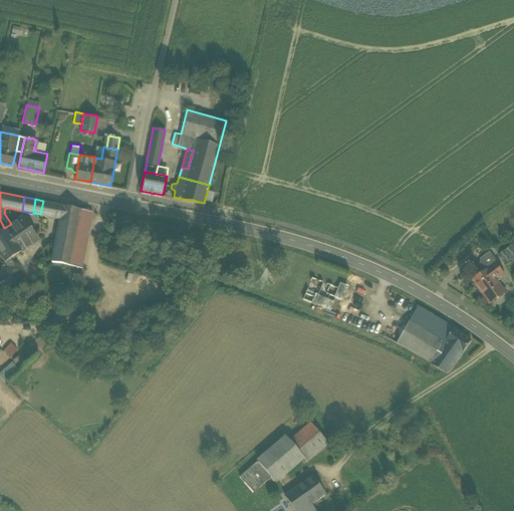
[(80,208),(43,201),(40,214),(59,218),(51,260),(81,266),(92,210),(80,208)]
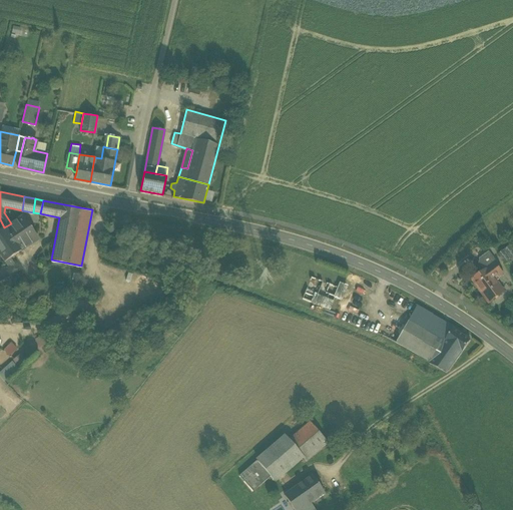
[(0,229),(0,252),(5,261),(37,238),(23,215),(11,223),(4,227),(0,229)]
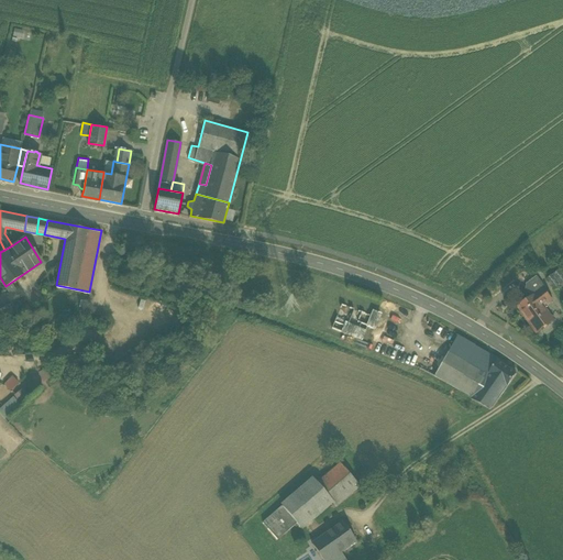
[(548,276),(555,286),(562,280),(562,270),(560,266),(548,276)]
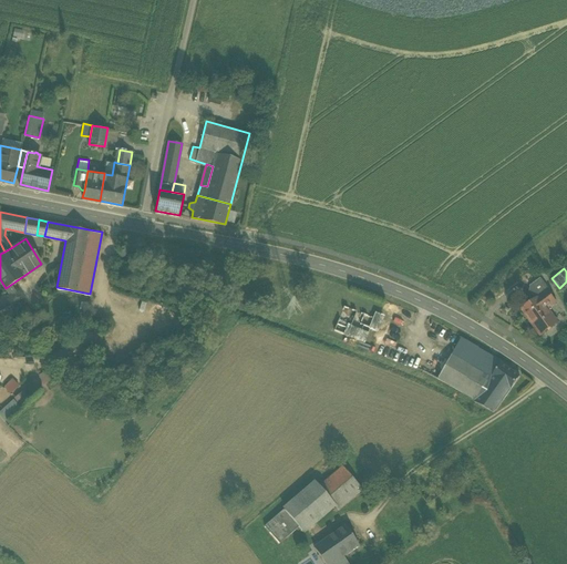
[(531,285),(538,296),(547,289),(549,288),(540,276),(529,284),(531,285)]
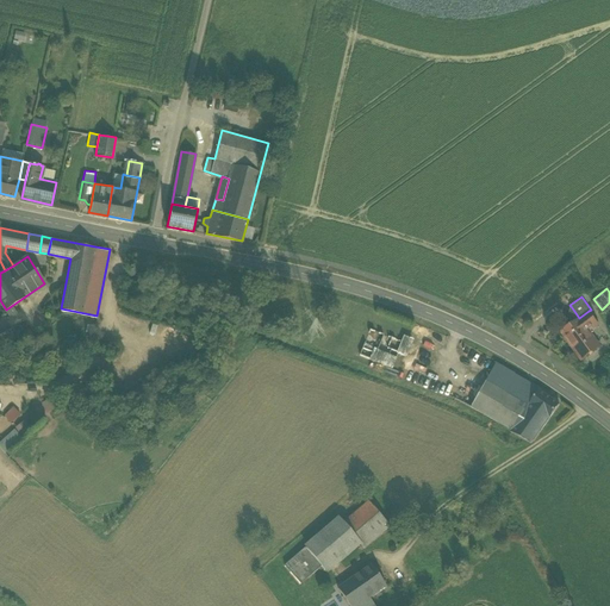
[(566,322),(568,325),(579,318),(571,306),(566,322)]
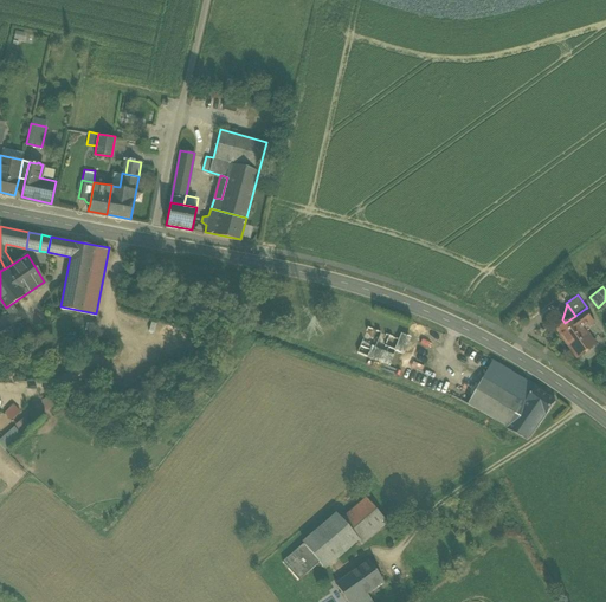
[(595,342),(590,335),(584,327),(593,319),(585,309),(575,316),(565,323),(559,328),(573,347),(578,355),(595,342)]
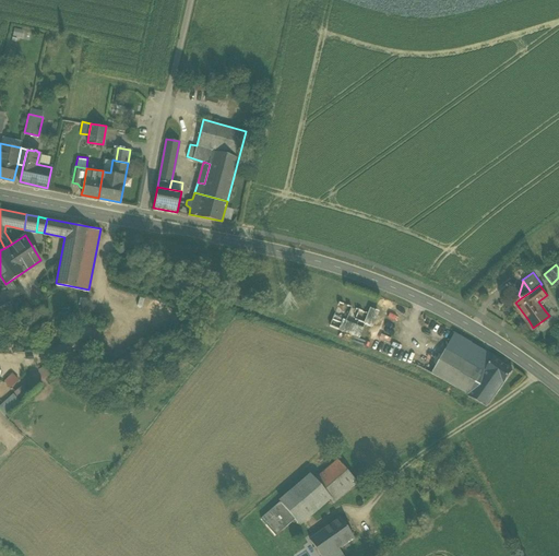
[(335,312),(332,323),(361,334),(370,311),(352,305),(347,317),(335,312)]
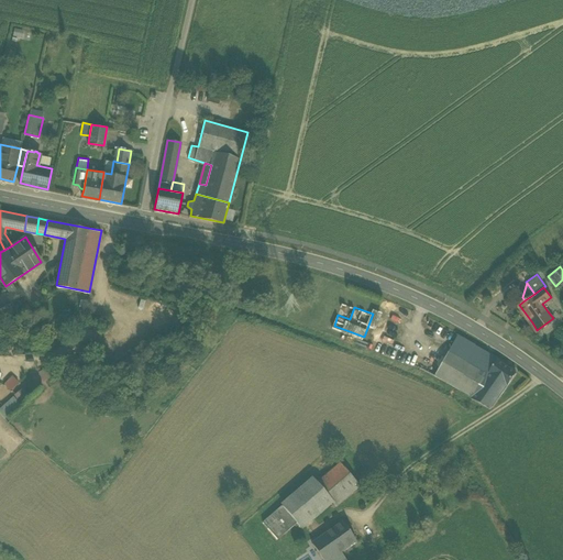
[(445,381),(473,396),(489,372),(498,359),(456,335),(434,374),(445,381)]
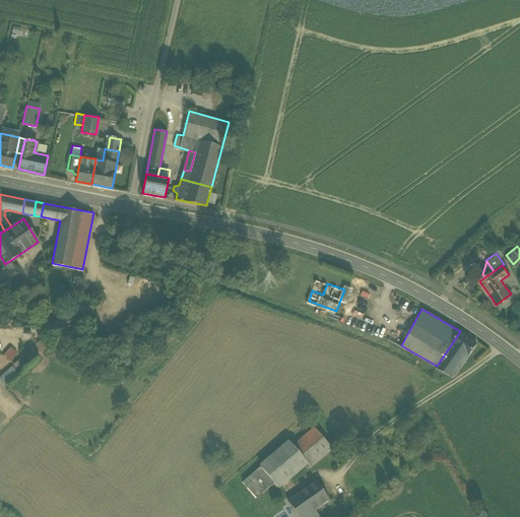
[(452,343),(468,354),(476,343),(460,331),(452,343)]
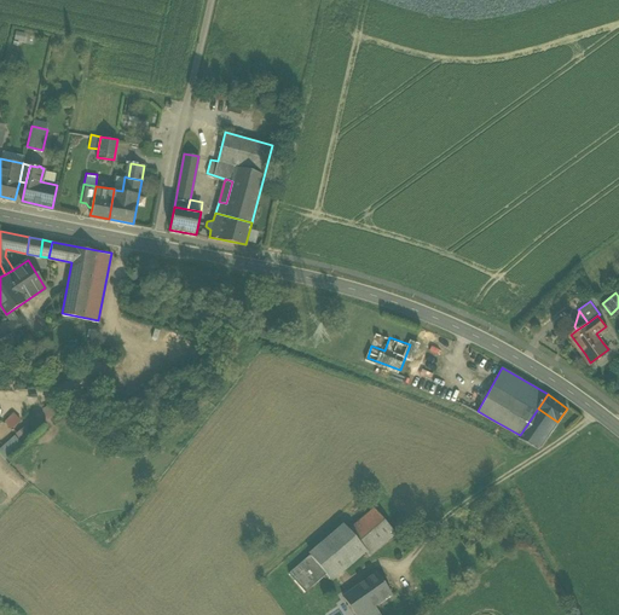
[(52,401),(41,406),(46,417),(57,413),(52,401)]
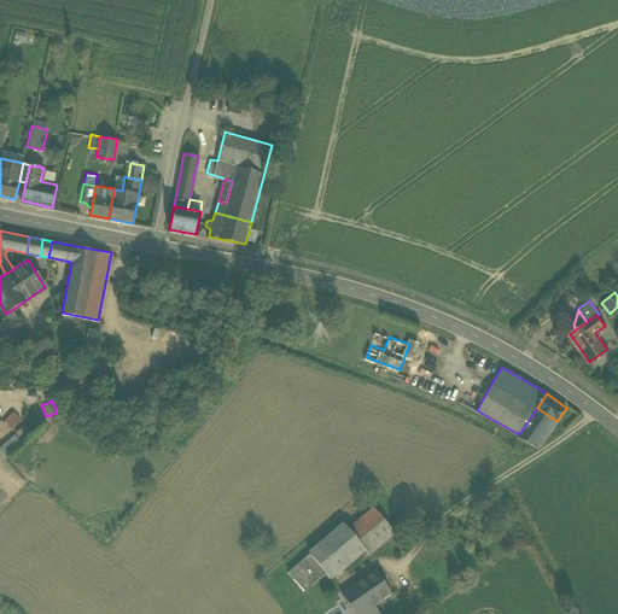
[(5,417),(12,425),(22,416),(15,408),(5,417)]
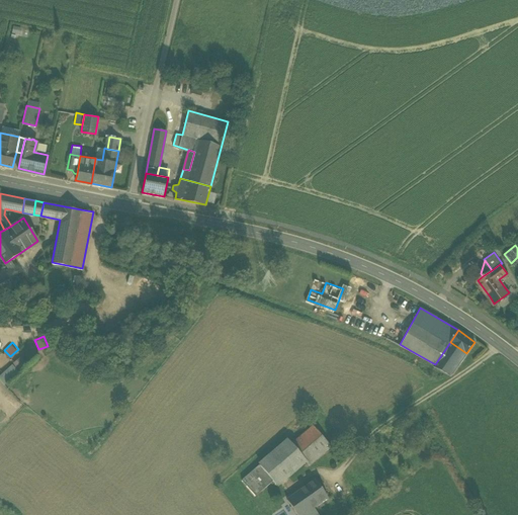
[(466,353),(450,342),(435,364),(434,365),(450,374),(454,371),(466,353)]
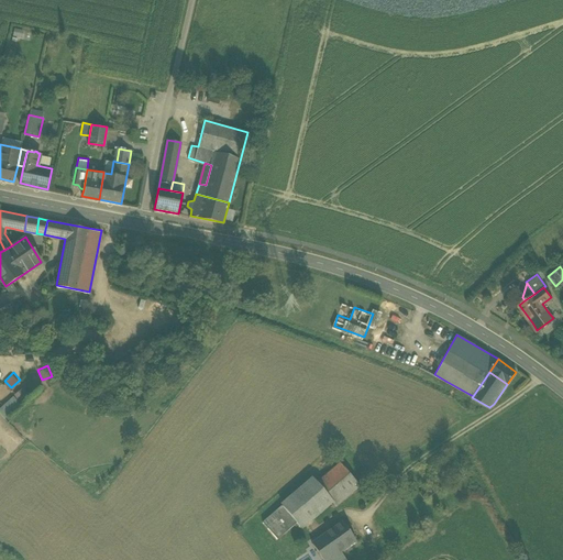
[(13,393),(0,406),(0,409),(7,416),(22,402),(13,393)]
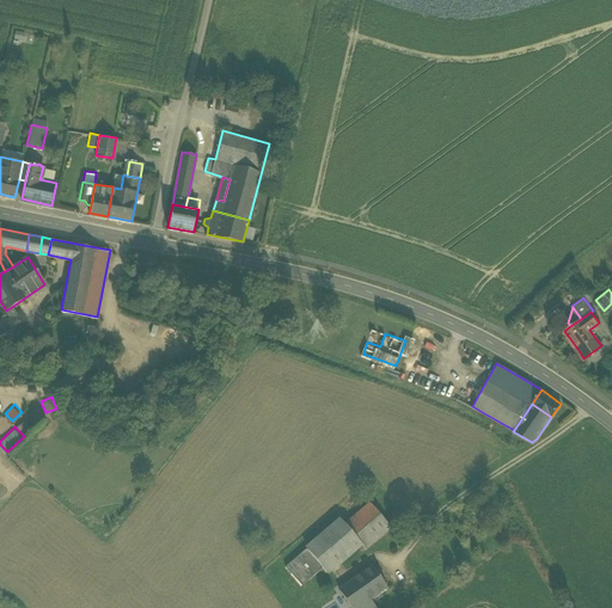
[(360,542),(365,547),(391,526),(369,501),(344,522),(343,522),(360,542)]
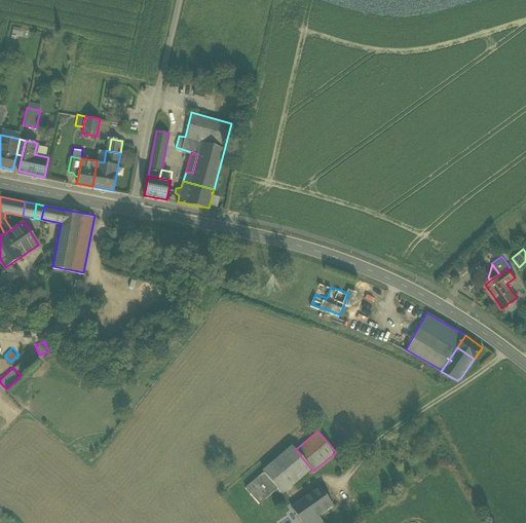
[(263,472),(276,487),(280,491),(309,467),(295,449),(296,449),(293,446),(263,471),(263,472)]
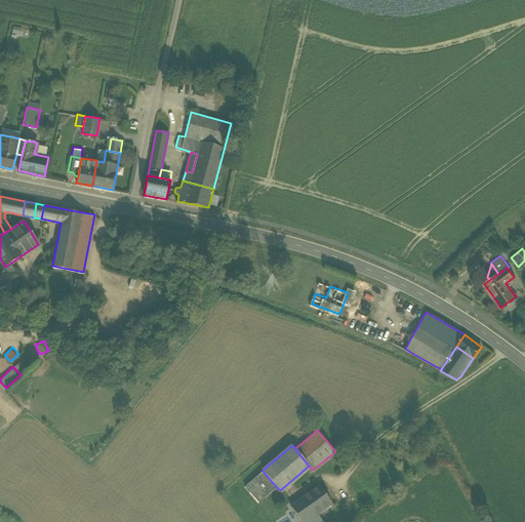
[(404,447),(391,457),(396,465),(409,454),(404,447)]
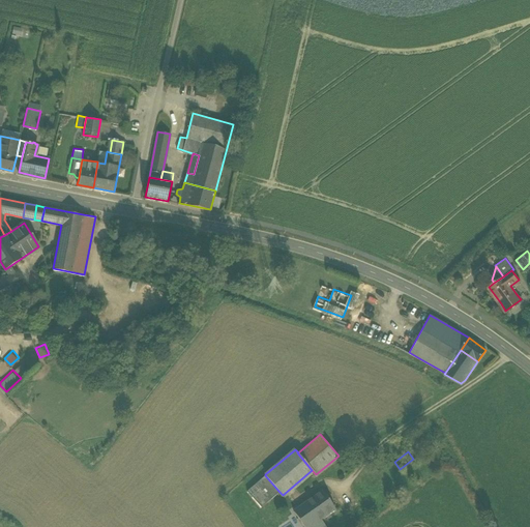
[(278,491),(265,475),(247,490),(252,496),(262,487),(271,497),(278,491)]
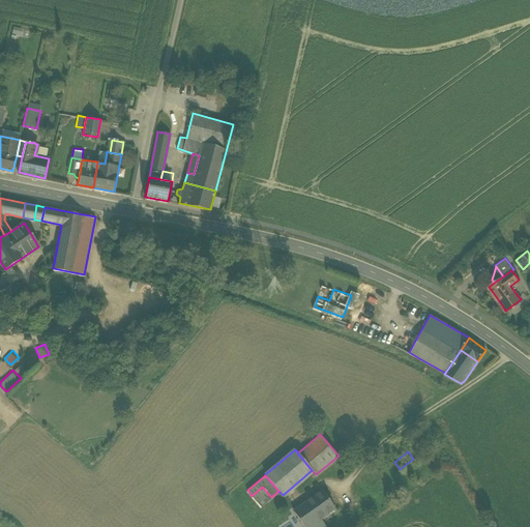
[(252,496),(261,506),(271,497),(262,487),(252,496)]
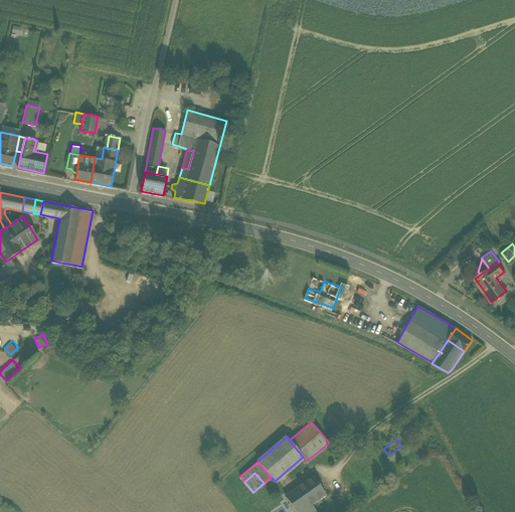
[(285,495),(296,511),(299,511),(312,503),(326,494),(313,475),(285,495)]
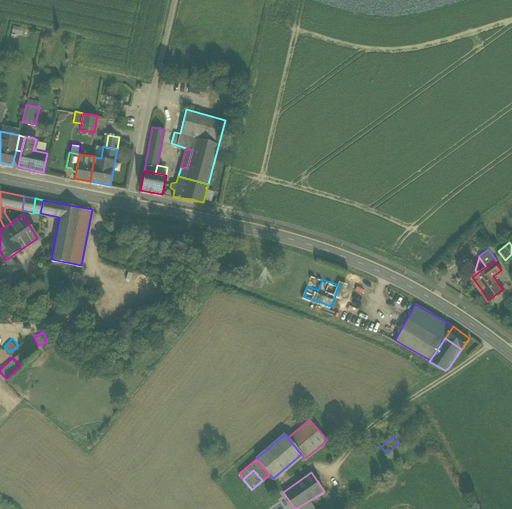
[(297,508),(315,508),(310,500),(297,508)]
